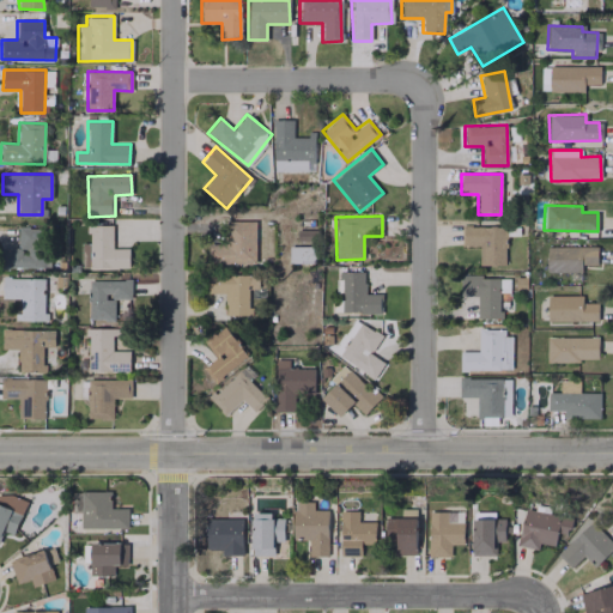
[(256,222),(229,220),(228,242),(208,242),(208,262),(255,262),(256,222)]
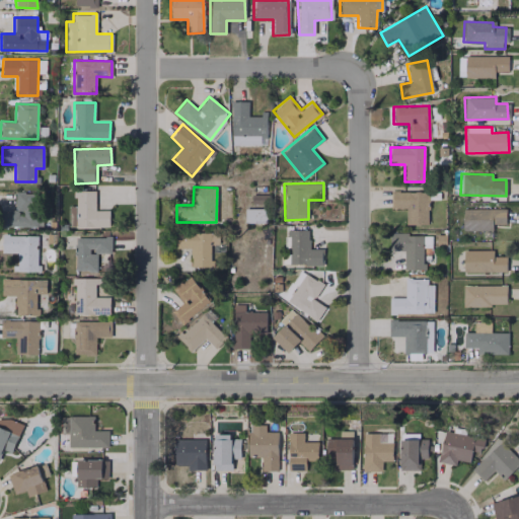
[(94,190),(74,191),(75,206),(68,206),(69,221),(76,221),(76,227),(109,226),(108,210),(95,210),(94,190)]
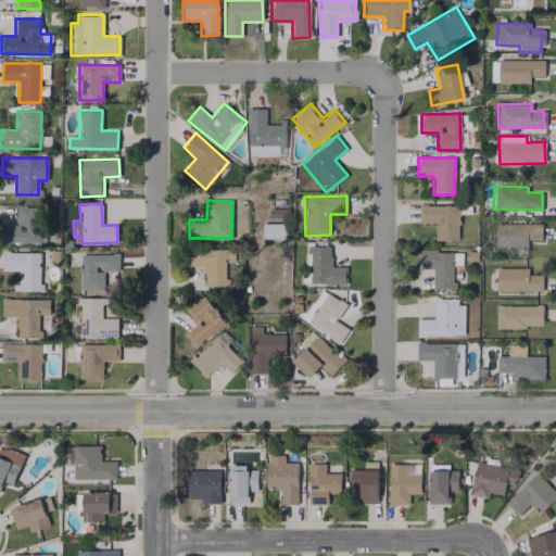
[(419,204),(419,223),(434,224),(434,240),(457,241),(458,205),(419,204)]
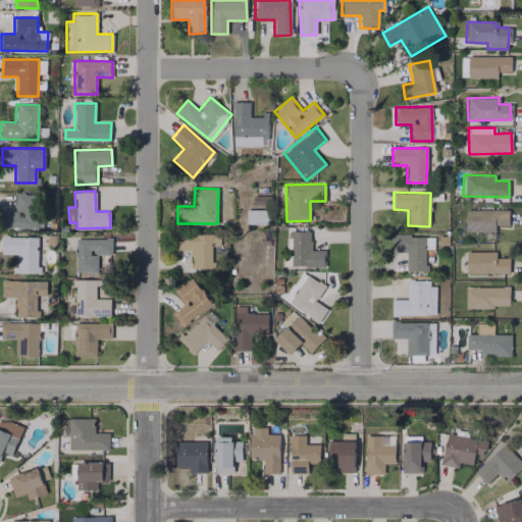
[(38,194),(14,194),(14,212),(1,212),(0,227),(37,228),(38,194)]
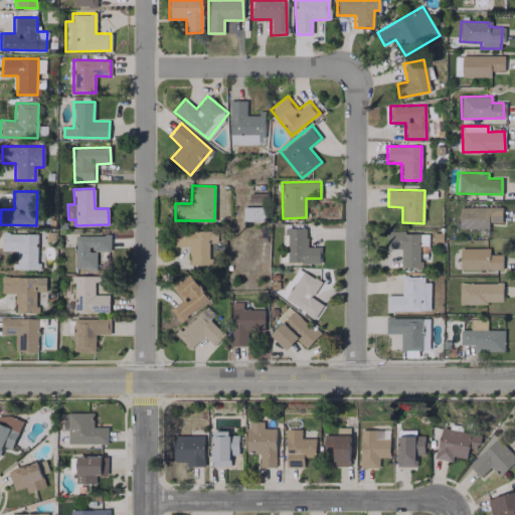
[(243,220),(265,221),(265,207),(243,207),(243,220)]
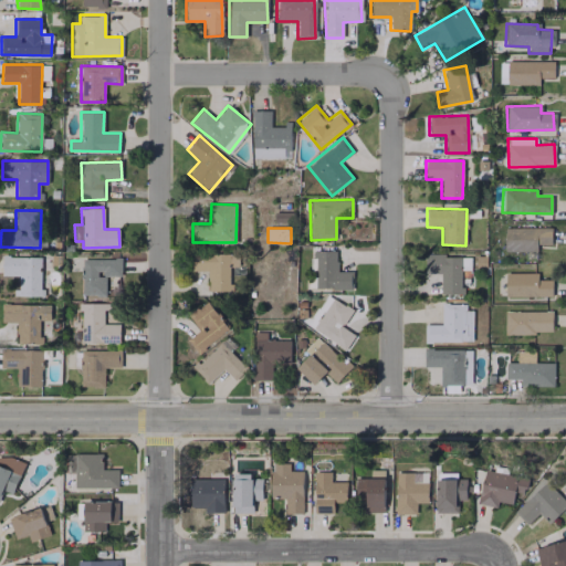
[(504,228),(504,251),(536,251),(536,244),(551,244),(552,228),(504,228)]
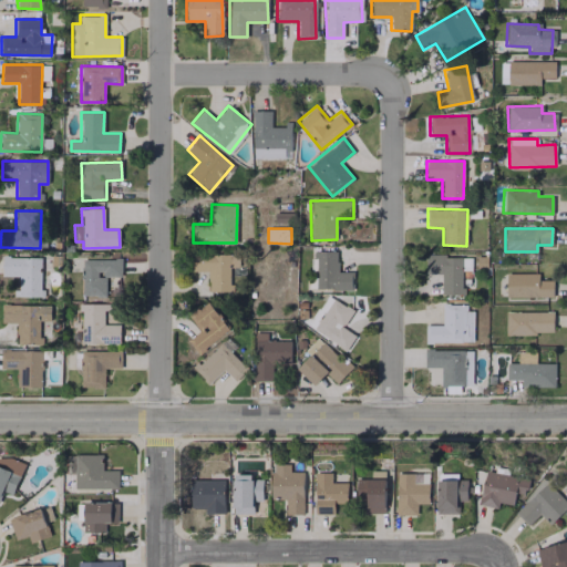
[(352,271),(338,271),(337,250),(312,251),(313,290),(352,289),(352,271)]
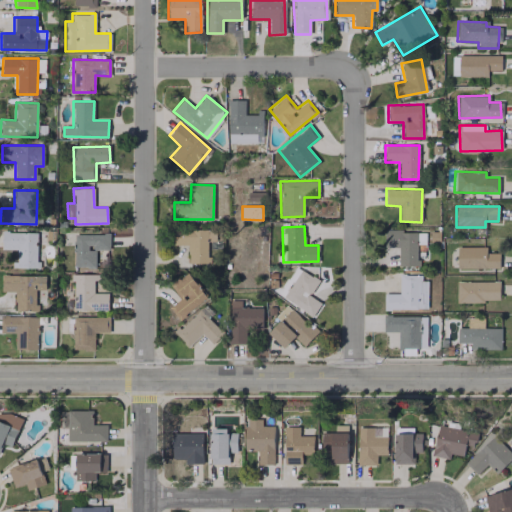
[(16,267),(37,268),(38,246),(44,246),(44,232),(2,231),(2,249),(17,249),(16,267)]
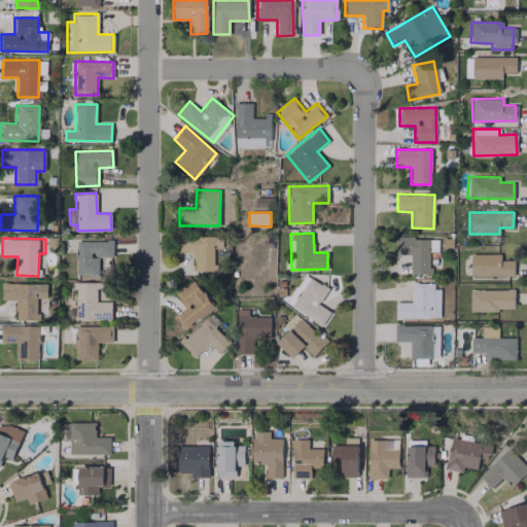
[(194,252),(194,271),(214,272),(214,248),(220,248),(221,240),(180,239),(180,252),(194,252)]
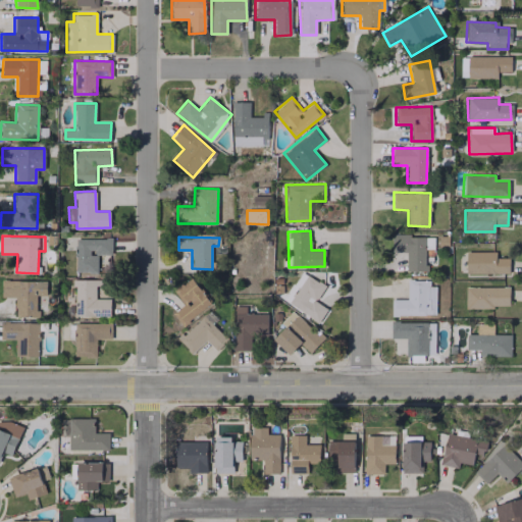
[(111,239),(75,238),(75,272),(97,272),(97,255),(111,255),(111,239)]
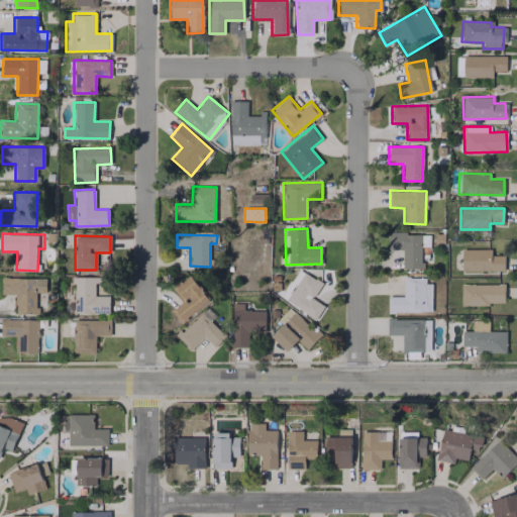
[(421,235),(387,235),(387,251),(402,251),(402,269),(422,269),(421,235)]
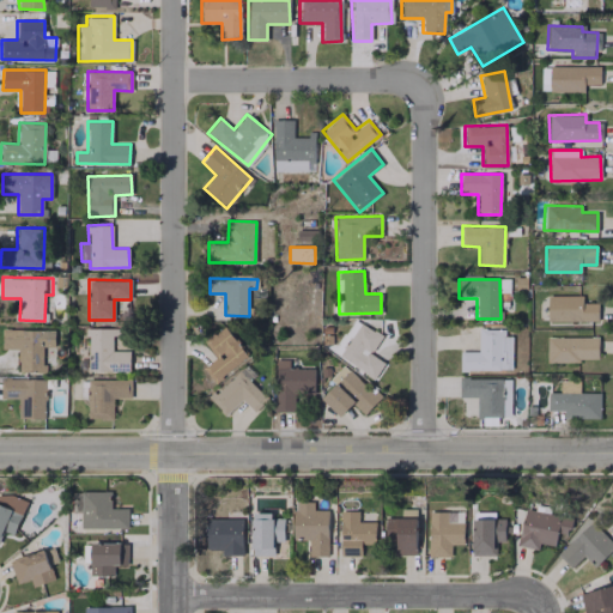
[(547,321),(598,321),(598,303),(582,303),(582,296),(547,296),(547,321)]
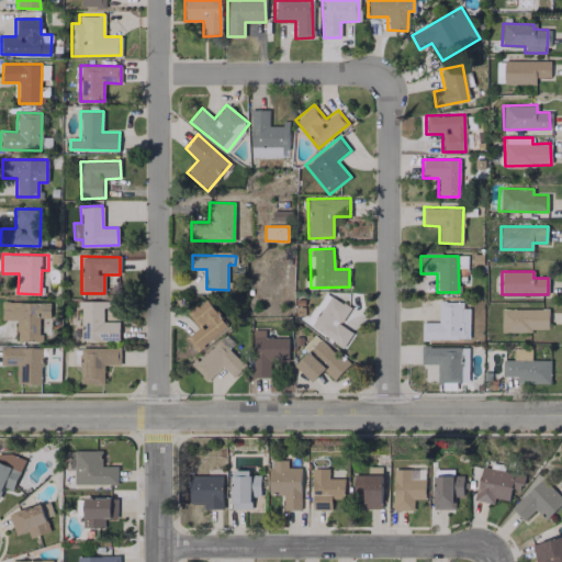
[(352,332),(340,326),(350,306),(325,294),(314,316),(322,319),(315,332),(345,346),(352,332)]
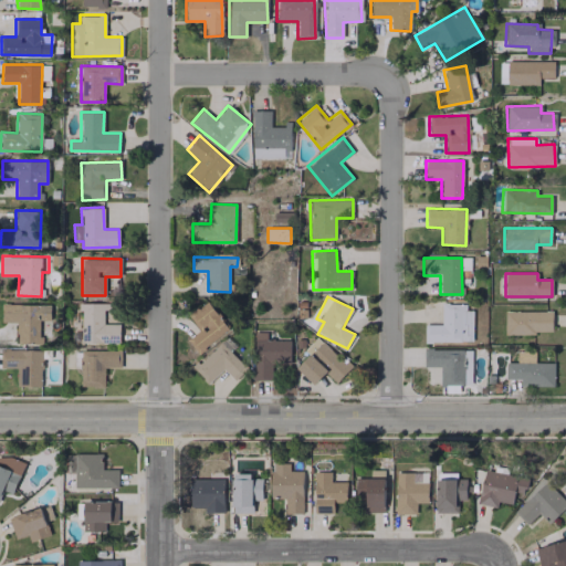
[(187,341),(199,354),(229,326),(206,302),(188,318),(198,329),(187,341)]
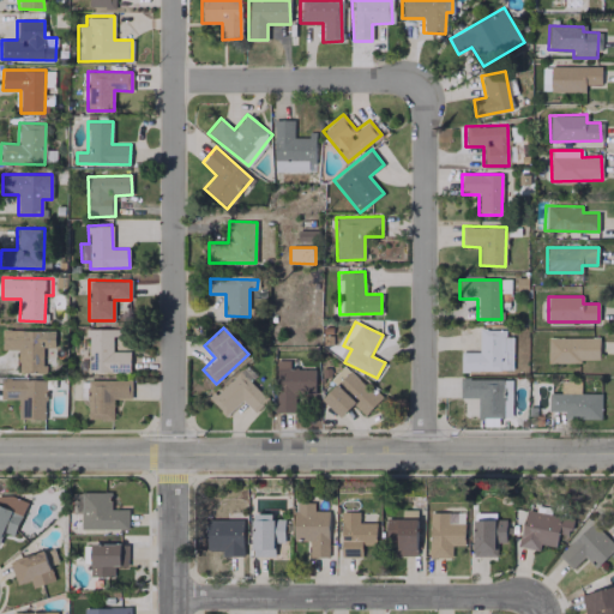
[(88,373),(130,372),(130,351),(112,351),(112,329),(88,329),(88,373)]
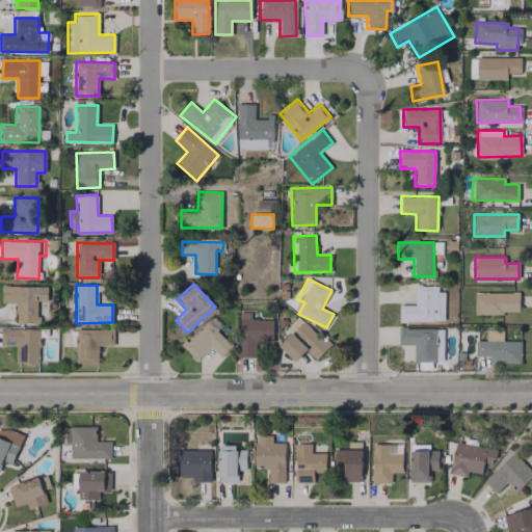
[(2,286),(9,286),(9,287),(21,287),(48,287),(48,301),(37,301),(37,317),(41,317),(41,323),(18,323),(18,316),(16,316),(17,303),(2,303),(2,297),(4,297),(4,291),(2,291),(2,286)]
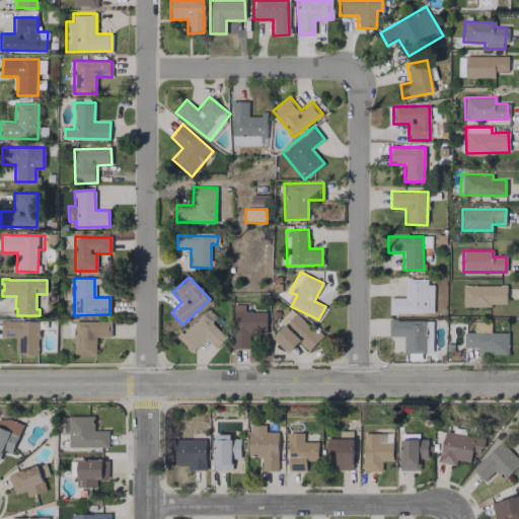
[(425,313),(426,279),(405,279),(404,297),(389,297),(389,313),(425,313)]
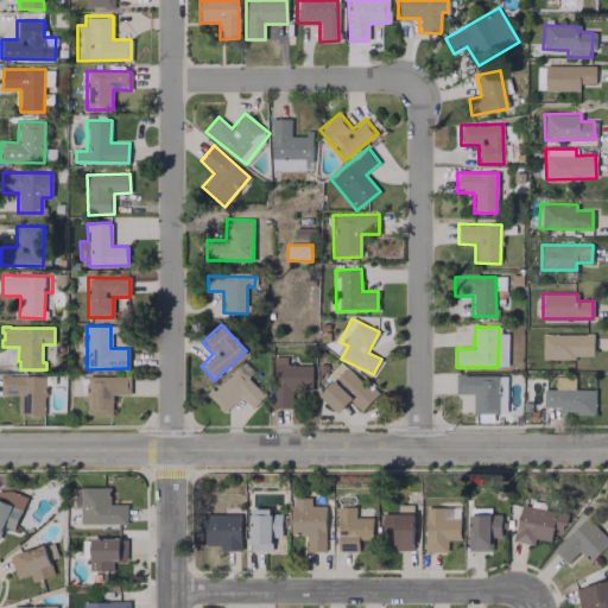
[(543,359),(593,358),(593,334),(542,334),(543,359)]
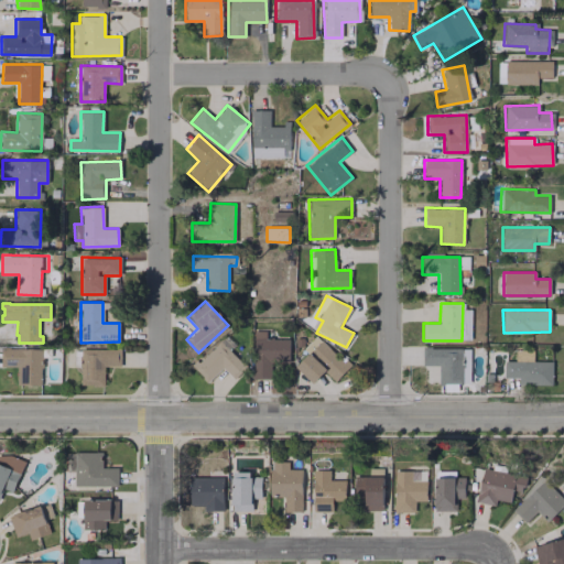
[(289,338),(264,339),(264,333),(252,333),(253,379),(271,379),(271,362),(289,362),(289,338)]
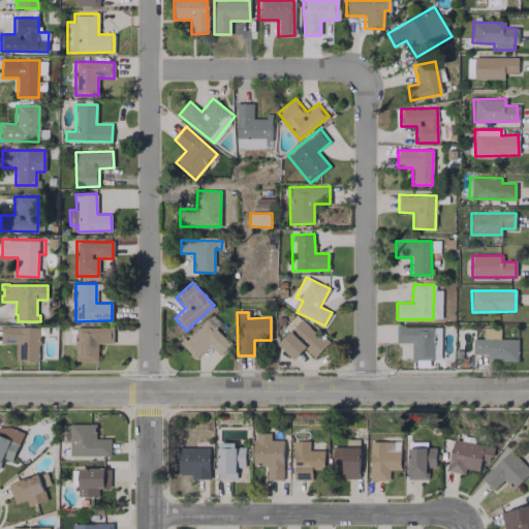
[(208,345),(219,355),(230,344),(215,328),(220,323),(211,314),(181,344),(195,359),(208,345)]
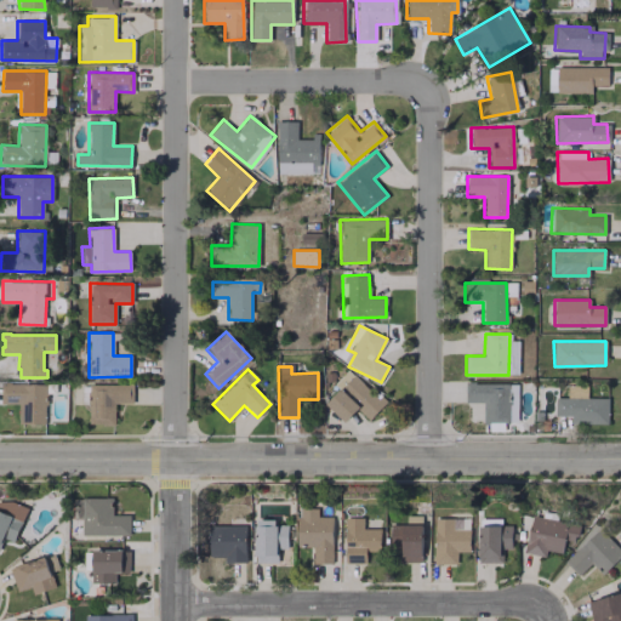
[(369,420),(383,404),(347,370),(334,385),(339,389),(326,404),(346,422),(357,409),(369,420)]
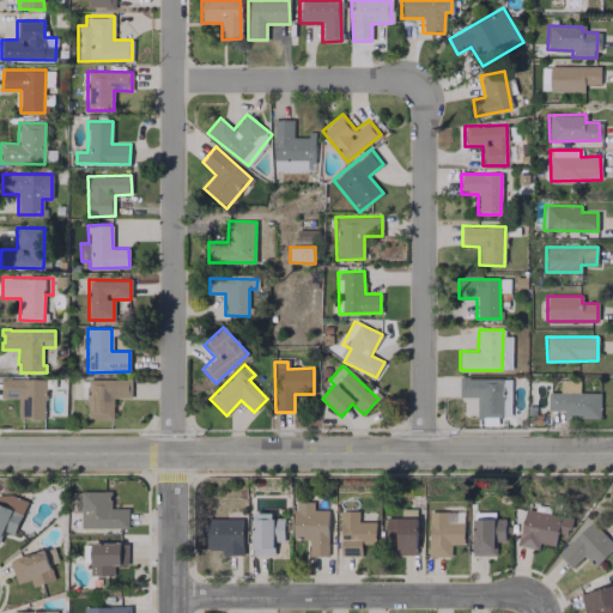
[(460,398),(477,396),(477,418),(502,418),(502,377),(460,378),(460,398)]
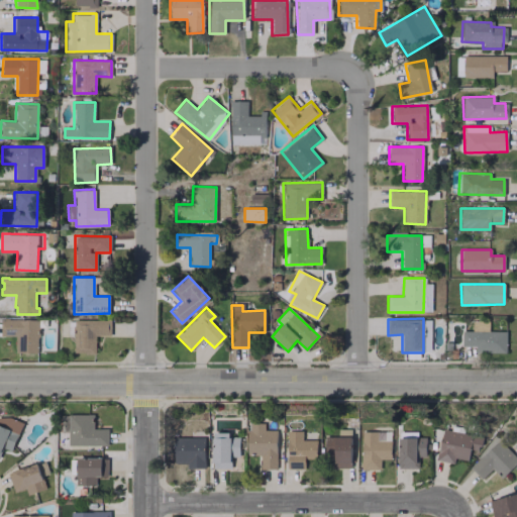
[(15,335),(15,352),(37,353),(38,320),(1,319),(1,335),(15,335)]
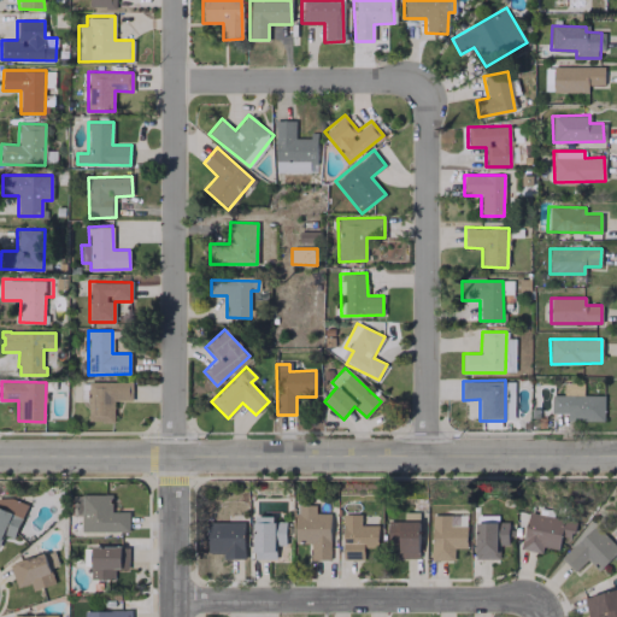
[(89,383),(133,383),(133,401),(115,401),(115,424),(103,423),(103,422),(89,422),(90,403),(88,403),(88,401),(82,403),(81,385),(89,385),(89,383)]
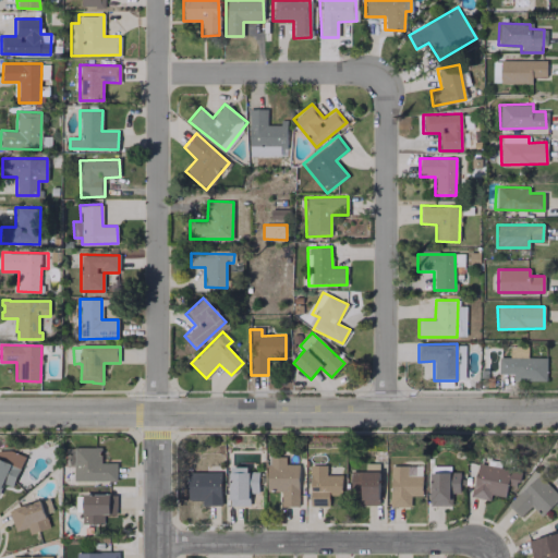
[(546,380),(546,358),(499,358),(499,374),(513,374),(513,380),(546,380)]
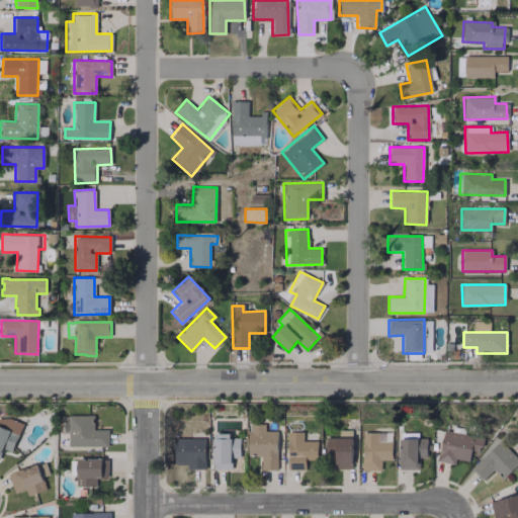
[(69,414),(94,414),(94,428),(109,428),(109,445),(69,445),(69,414)]
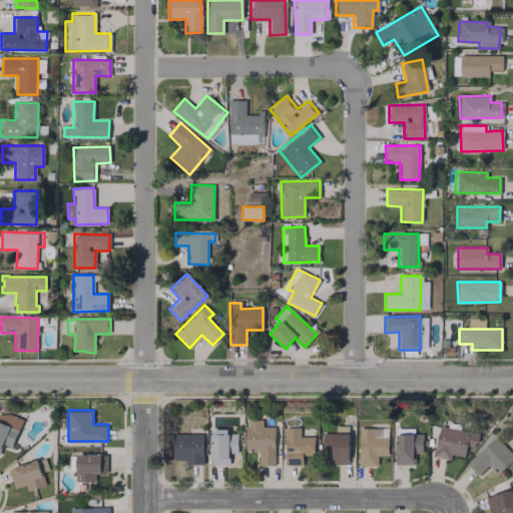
[(0,413),(9,413),(22,419),(17,429),(18,429),(10,447),(2,443),(0,447),(1,448),(0,451),(0,413)]
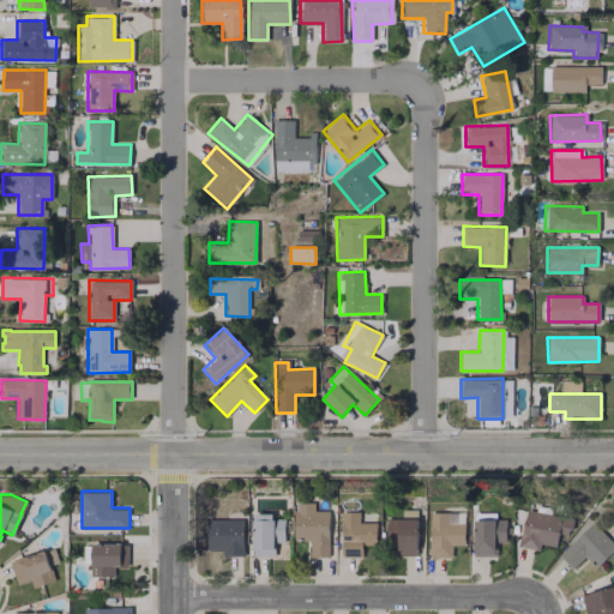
[(327,511),(312,511),(312,503),(294,503),(293,541),(309,541),(309,557),(327,557),(327,511)]
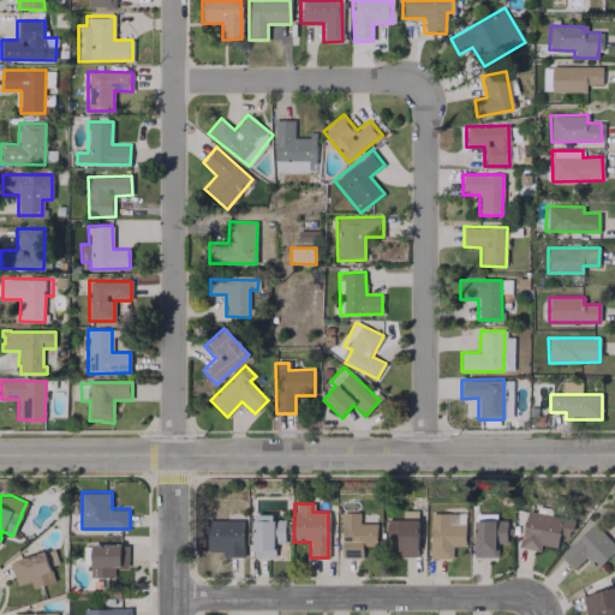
[(242,520),(225,521),(225,507),(213,507),(214,520),(207,521),(207,551),(221,551),(221,557),(243,556),(242,520)]
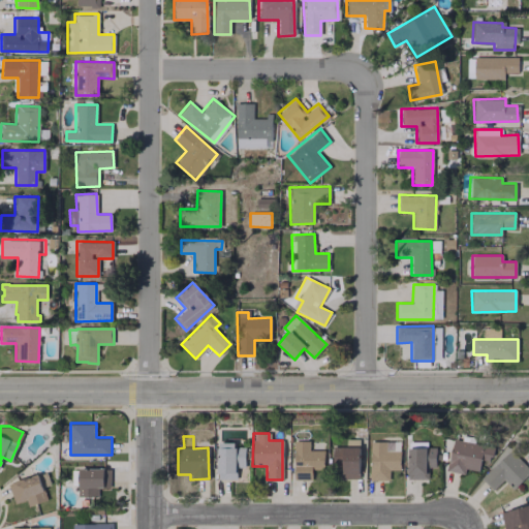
[(292,479),(311,479),(311,469),(322,469),(323,450),(308,450),(308,440),(293,440),(292,479)]
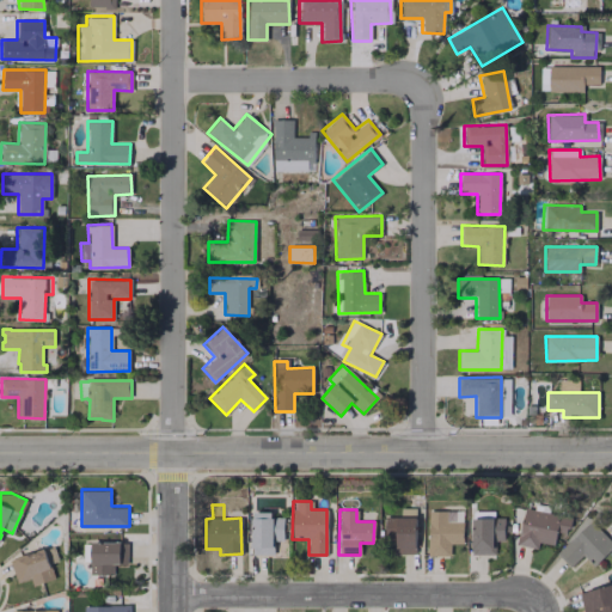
[(516,545),(537,548),(538,543),(554,544),(555,532),(567,533),(569,515),(522,509),(516,545)]
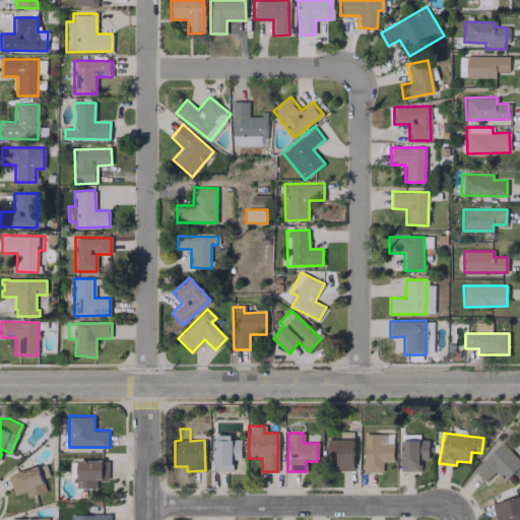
[(393,461),(392,434),(363,434),(363,472),(382,471),(382,461),(393,461)]
